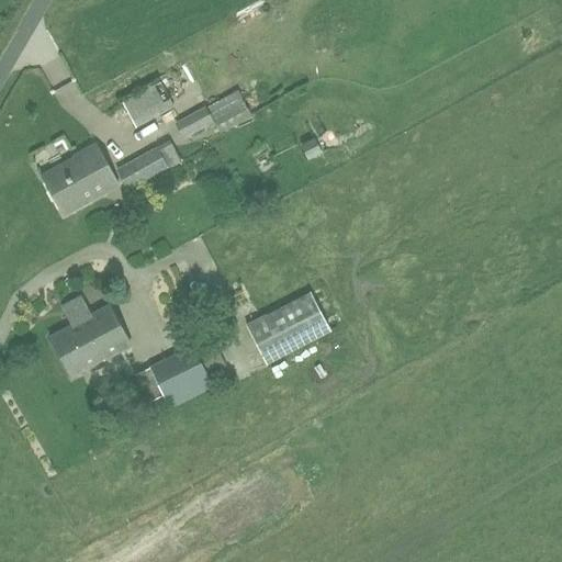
[(134,125),(172,104),(171,102),(199,87),(184,62),(157,77),(159,81),(122,101),(134,125)]
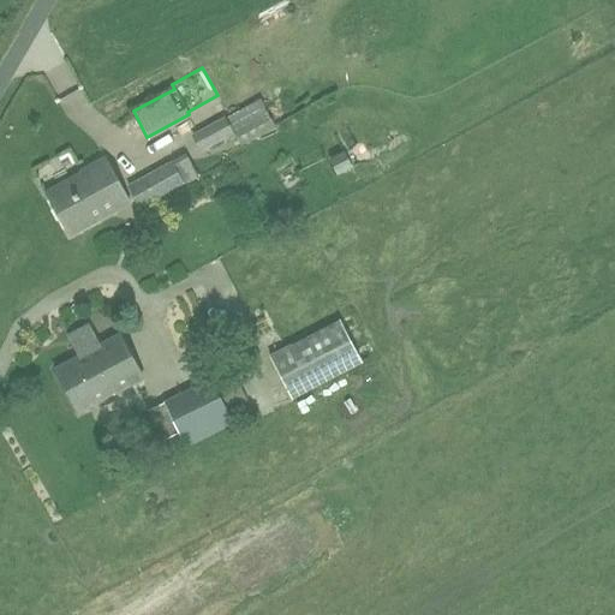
[(276,129),(261,101),(264,99),(260,91),(242,101),(245,107),(225,118),(225,117),(190,136),(199,153),(234,135),(242,148),(276,129)]
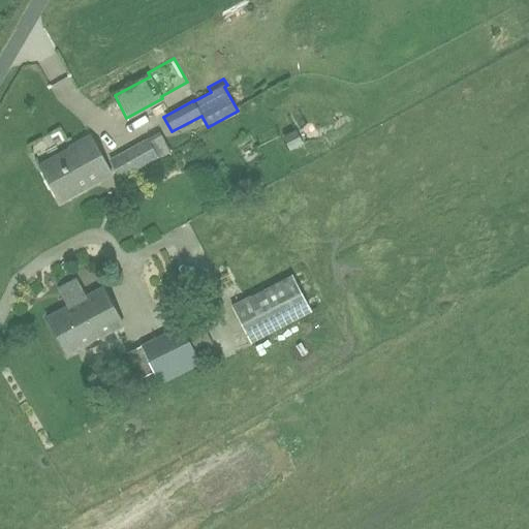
[(159,159),(170,153),(159,132),(148,138),(148,139),(111,160),(120,179),(158,158),(159,159)]
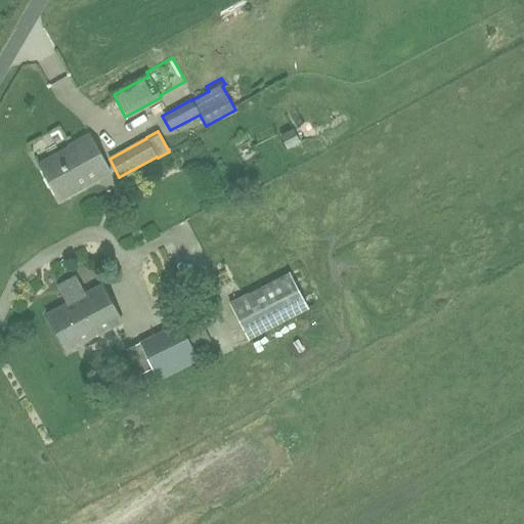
[(110,173),(89,136),(77,142),(79,145),(71,149),(71,147),(40,165),(59,201),(110,173)]
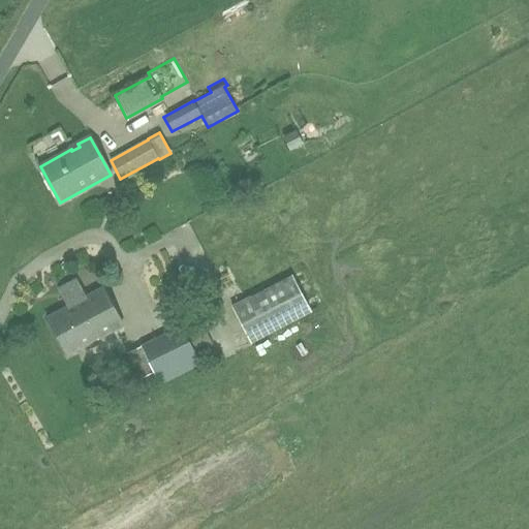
[(250,344),(310,313),(291,276),(230,307),(250,344)]
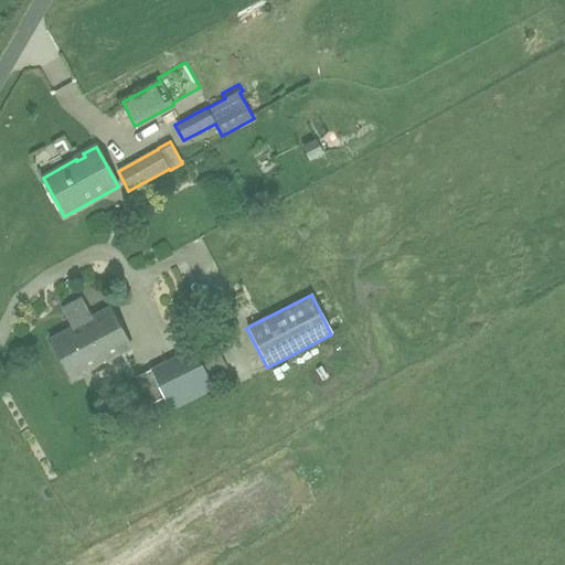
[(92,374),(105,368),(103,364),(131,349),(109,308),(50,339),(72,381),(89,371),(92,374)]
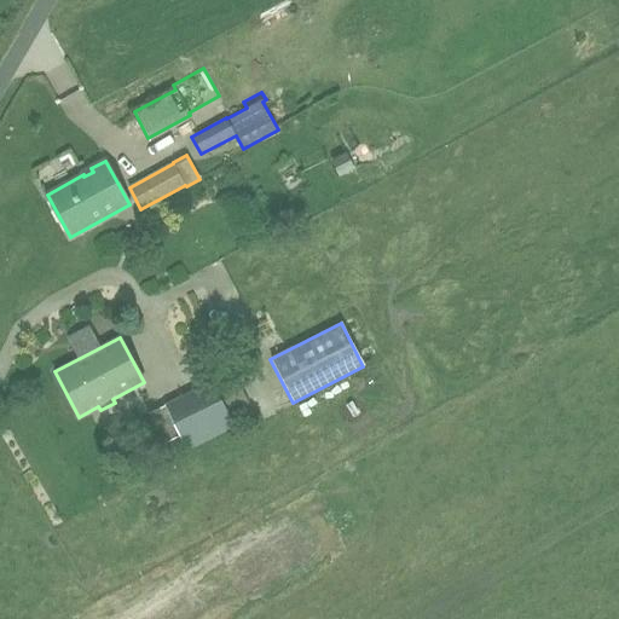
[(185,449),(224,429),(226,429),(220,418),(232,412),(249,403),(233,374),(166,405),(167,408),(150,415),(167,450),(184,441),(185,449)]
